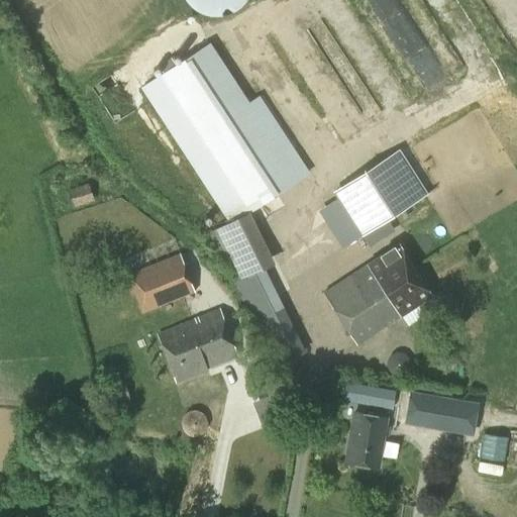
[(207,15),(214,16),(220,16),(226,14),(231,12),(237,9),(241,5),(245,1),(245,0),(185,0),(186,1),(191,6),(196,10),(201,13),(207,15)]
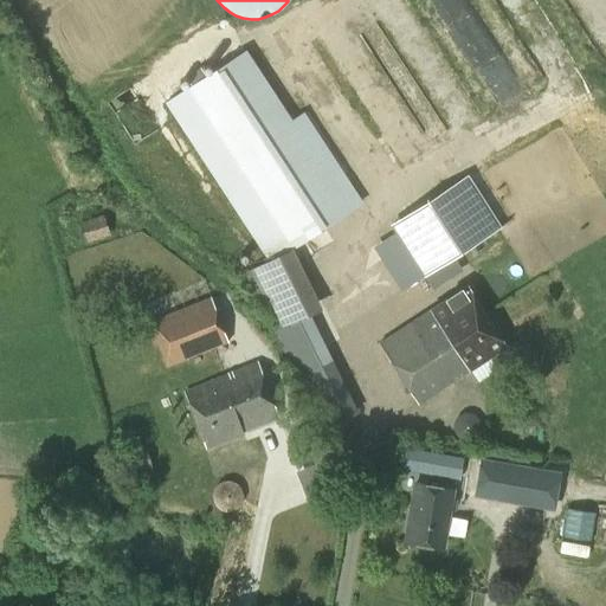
[(165,102),(268,260),(291,249),(362,202),(333,156),(320,163),(245,49),(165,102)]
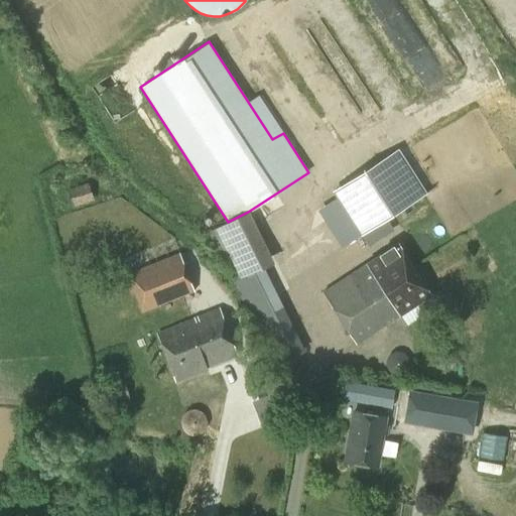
[(401,148),(331,187),(337,198),(318,208),(341,247),(363,234),(367,243),(394,228),(387,217),(427,194),(401,148)]
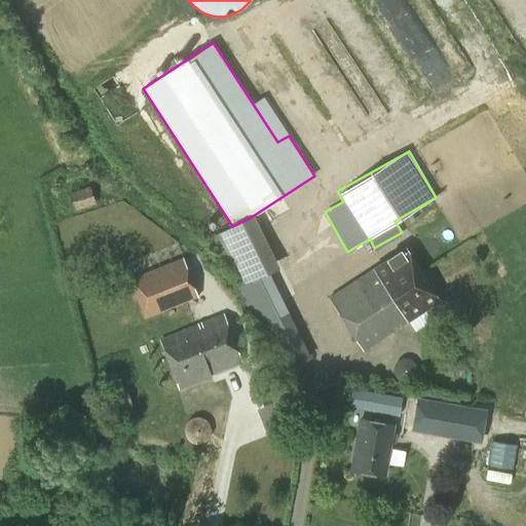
[(74,211),(95,203),(89,190),(70,197),(74,211)]
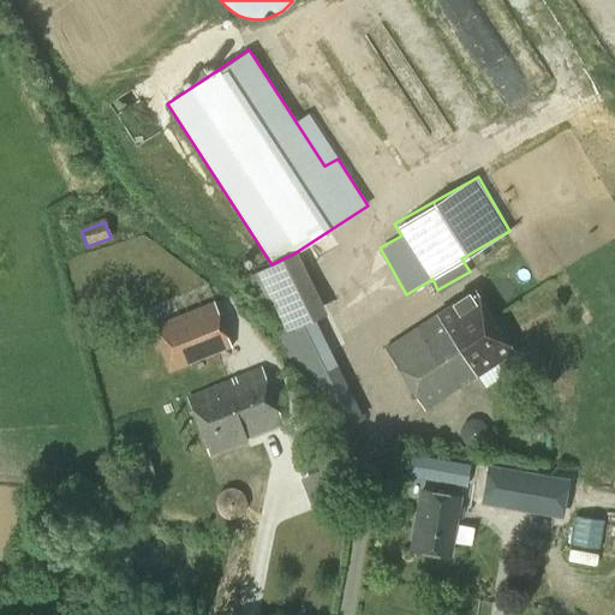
[(424,408),(513,351),(473,290),(384,347),(424,408)]
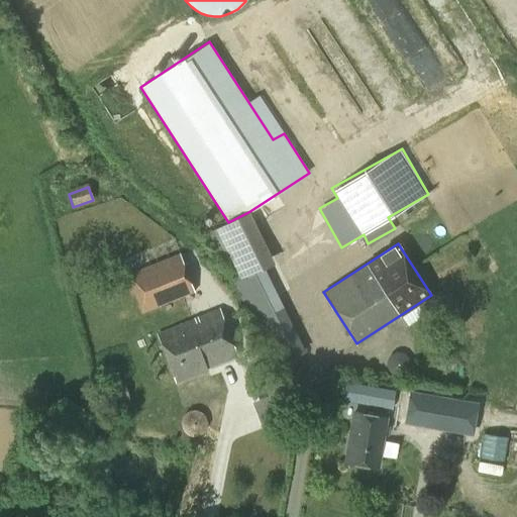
[(199,300),(180,253),(126,275),(141,313),(188,295),(191,303),(199,300)]
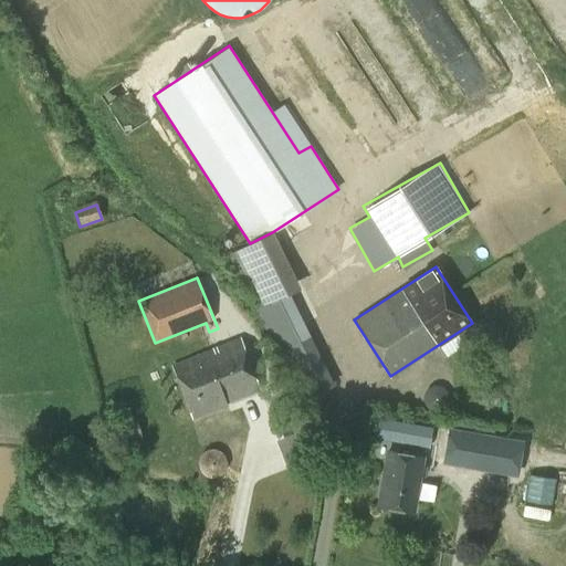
[(194,416),(226,404),(226,400),(259,388),(239,338),(173,365),(194,416)]
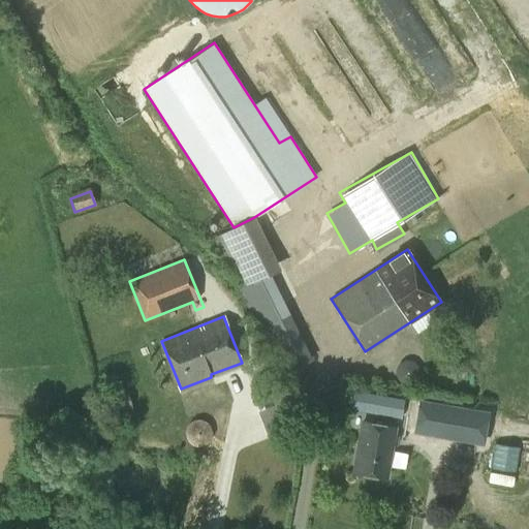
[(274,361),(281,375),(313,360),(305,345),(274,361)]
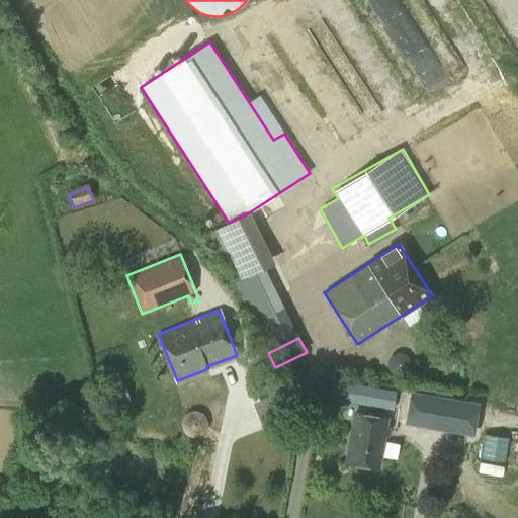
[(479,404),(411,392),(405,423),(472,436),(479,404)]
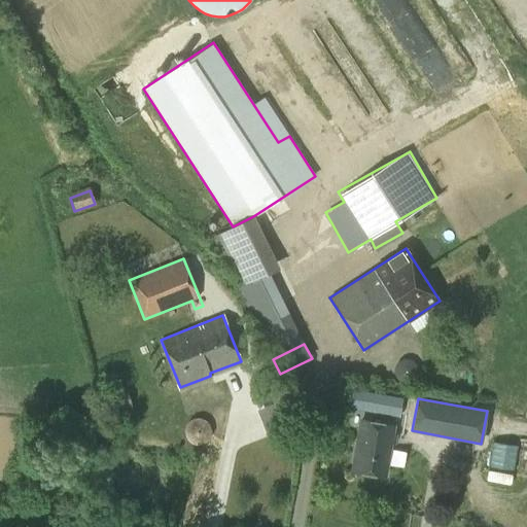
[(385,476),(393,424),(360,419),(352,470),(385,476)]
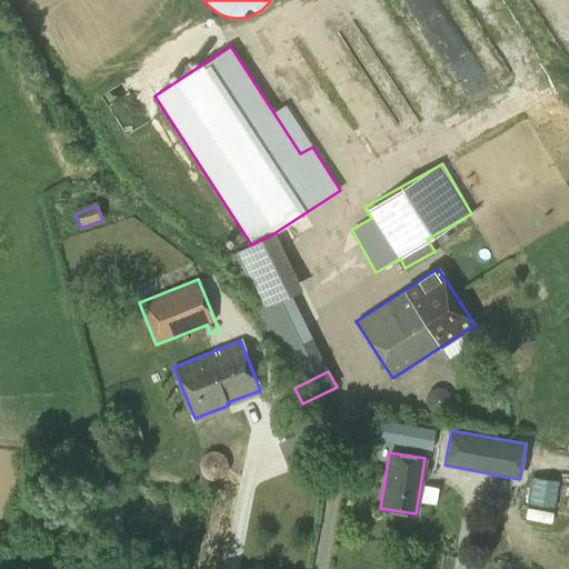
[(532,476),(529,502),(556,506),(560,480),(532,476)]
